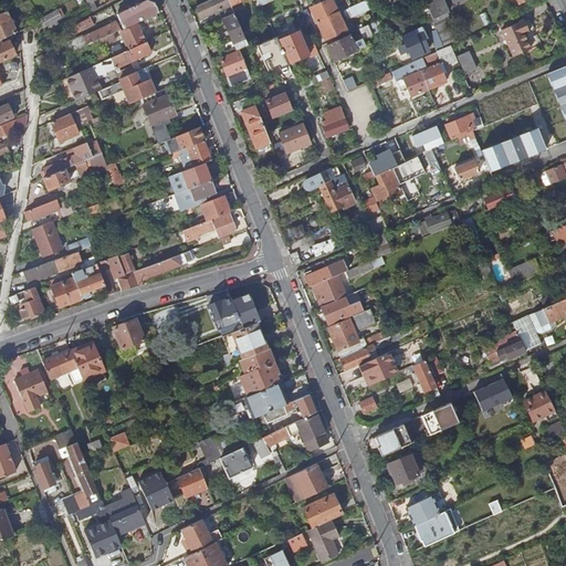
[(84,0),(91,11),(96,9),(91,0),(84,0)]
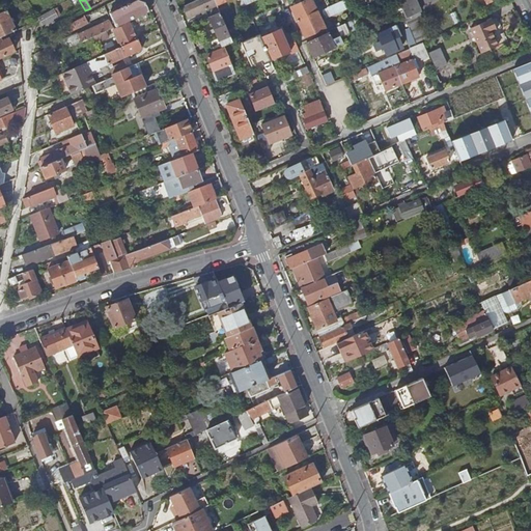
[(114,27),(147,11),(143,3),(136,0),(108,14),(114,27)]
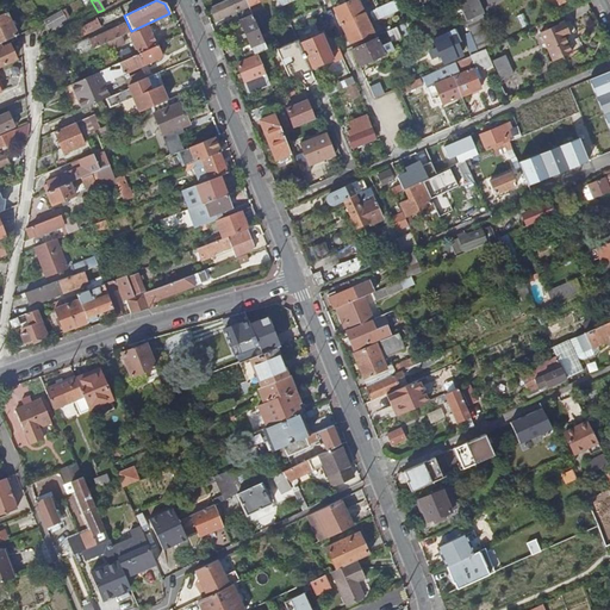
[(248,6),(244,0),(224,0),(209,7),(215,19),(235,11),(236,14),(238,12),(238,10),(248,6)]
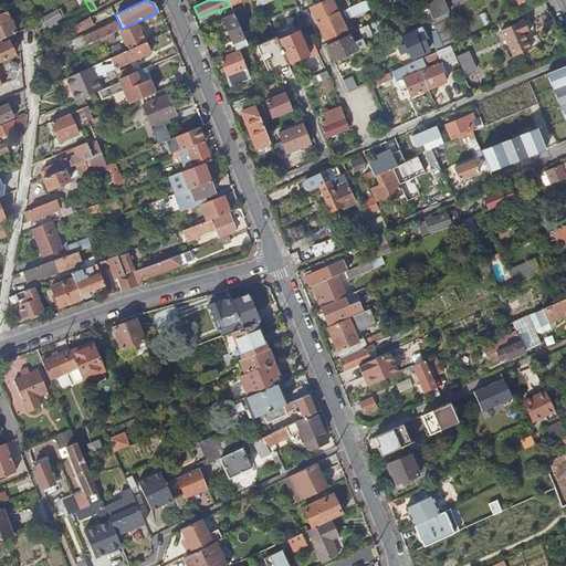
[(326,0),(310,8),(325,40),(335,35),(346,31),(337,12),(331,0),(326,0)]
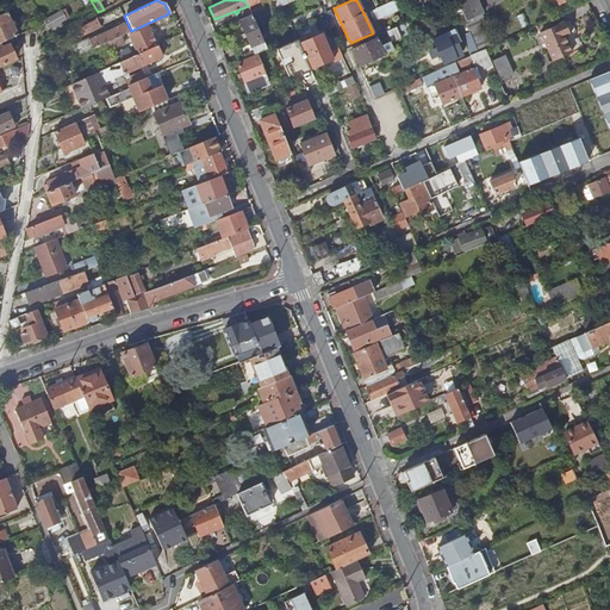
[(399,10),(396,4),(399,2),(397,0),(393,0),(378,7),(375,8),(379,18),(399,10)]
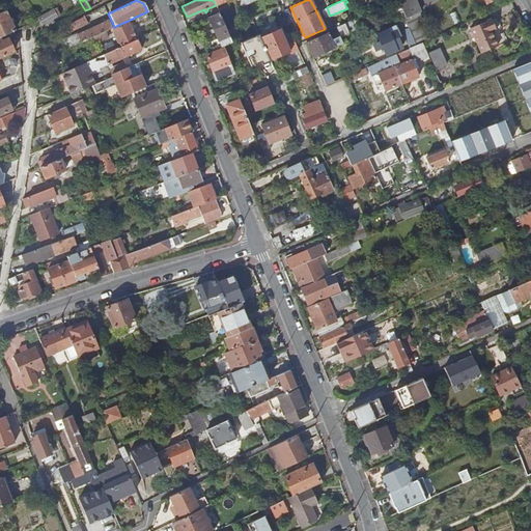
[(420,11),(415,0),(396,0),(404,20),(417,14),(420,11)]
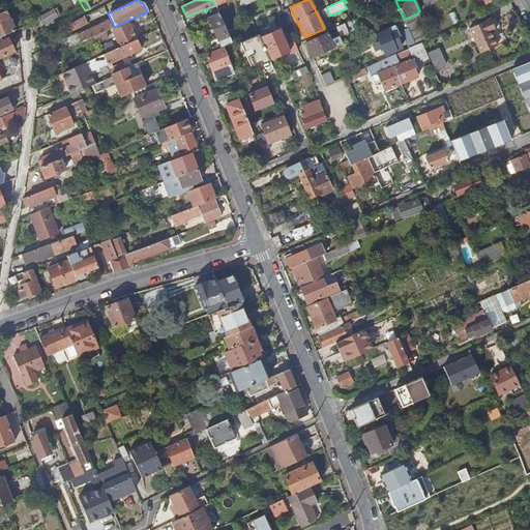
[(218,12),(216,7),(207,10),(205,12),(208,18),(218,12)]
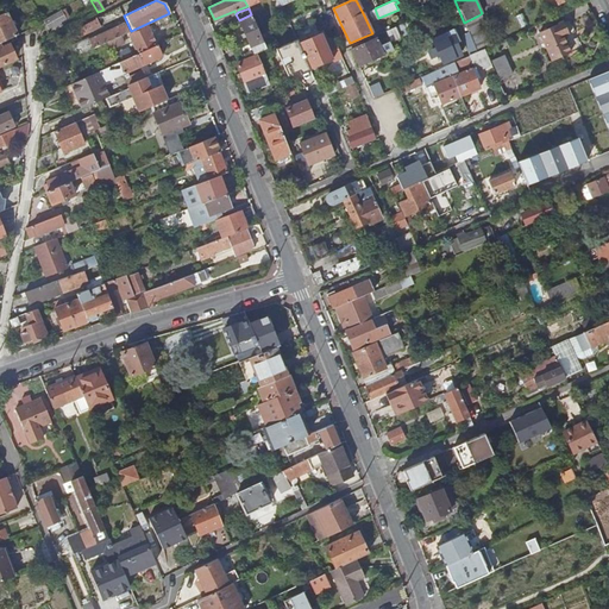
[(0,42),(16,36),(5,12),(0,14),(0,42)]
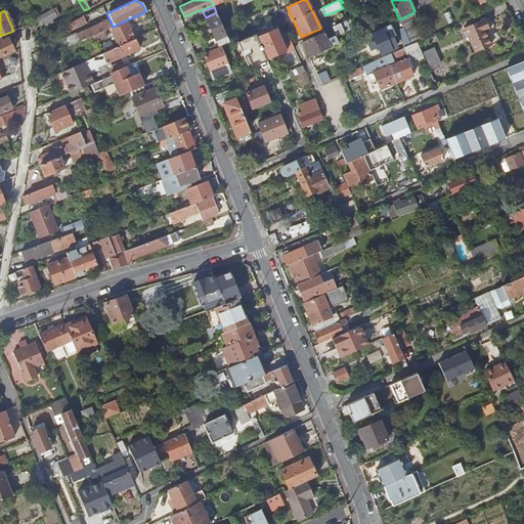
[(223,30),(216,12),(206,17),(218,45),(228,41),(223,30)]
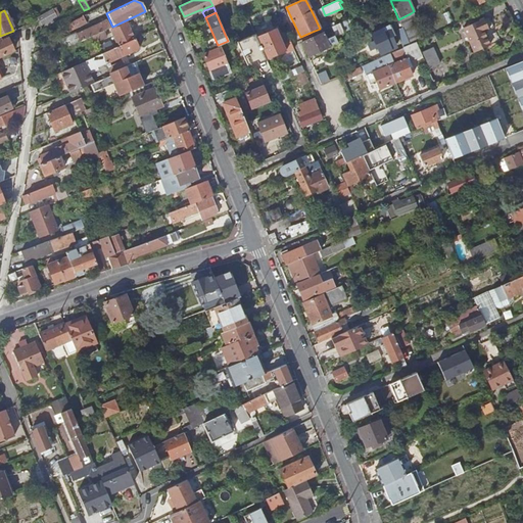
[(422,39),(411,13),(398,19),(401,27),(409,45),(415,42),(422,39)]
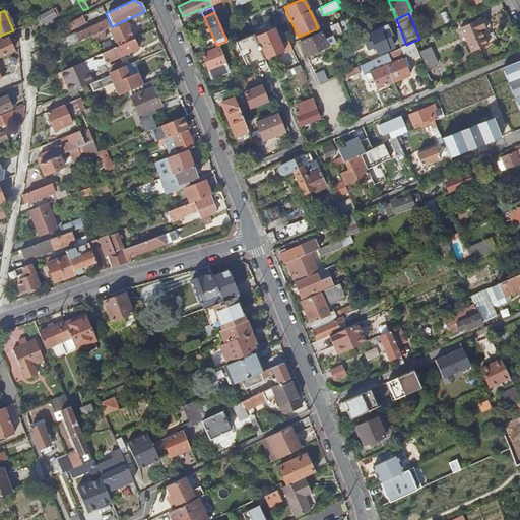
[(85,22),(82,16),(64,25),(67,31),(85,22)]
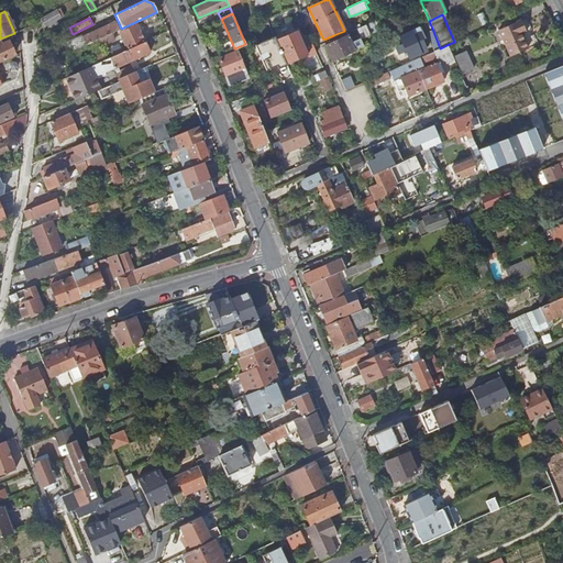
[(520,20),(498,30),(509,56),(527,48),(520,33),(525,31),(520,20)]
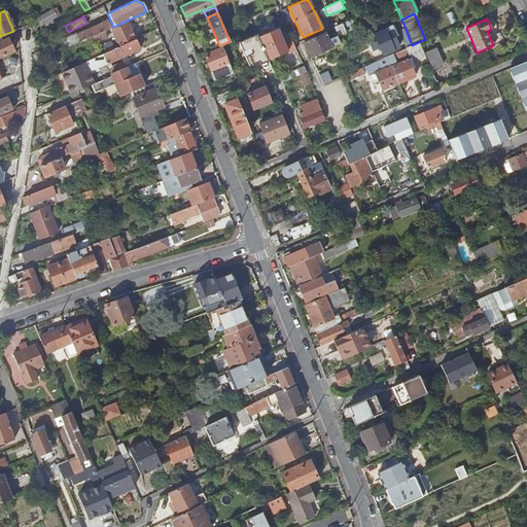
[(104,31),(110,29),(107,22),(76,35),(75,33),(61,39),(65,49),(89,38),(91,38),(104,31)]
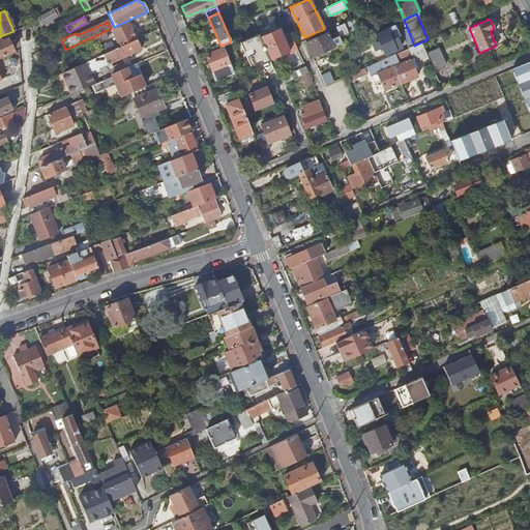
[(135,39),(127,24),(112,31),(119,47),(135,39)]
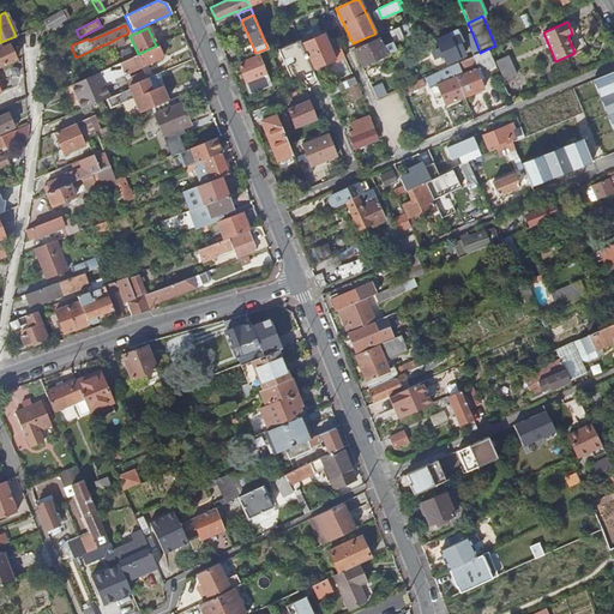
[(397,34),(395,29),(380,35),(383,40),(397,34)]
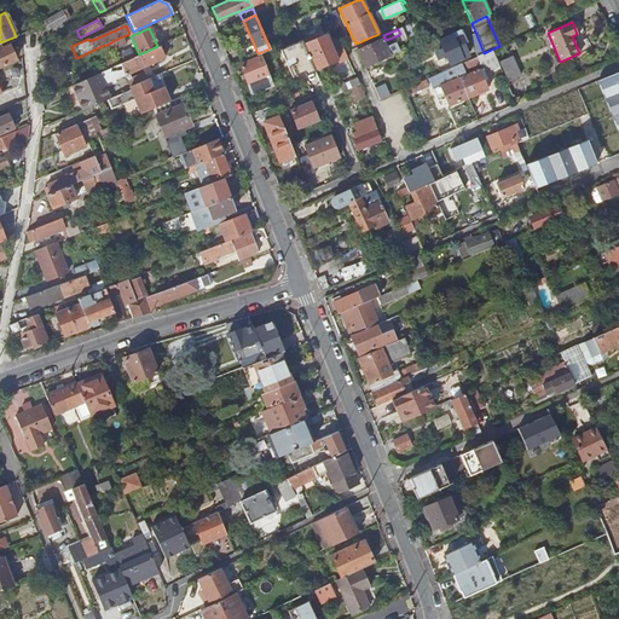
[(460,30),(439,40),(449,64),(462,59),(460,53),(466,50),(462,41),(464,40),(460,30)]
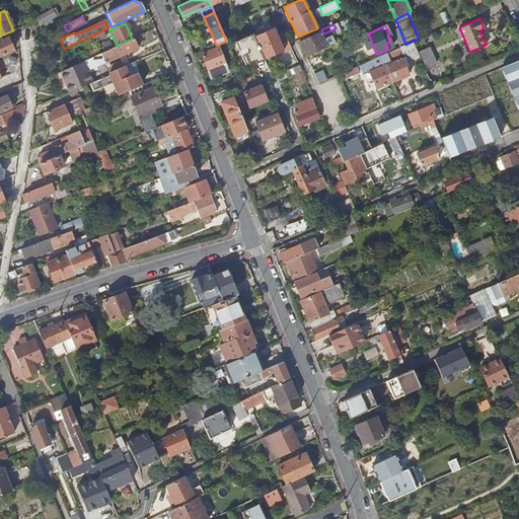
[(405,45),(398,26),(392,28),(400,47),(405,45)]
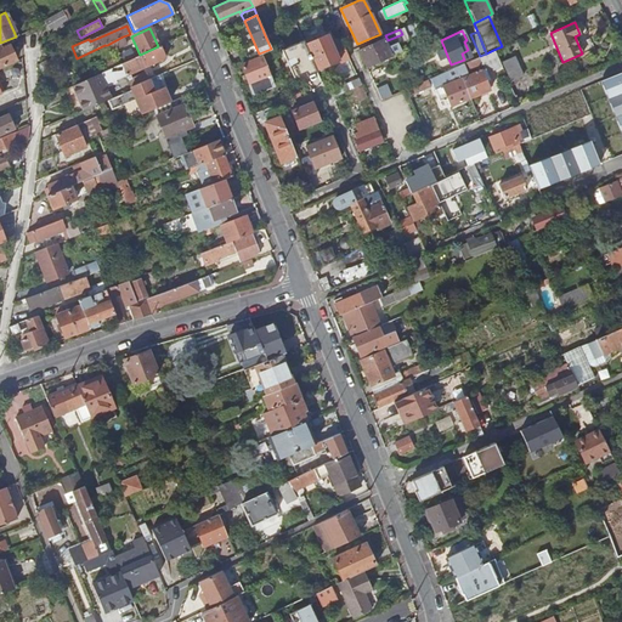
[(304,44),(316,69),(340,60),(341,62),(350,58),(349,55),(341,39),(332,44),(328,33),(304,44)]
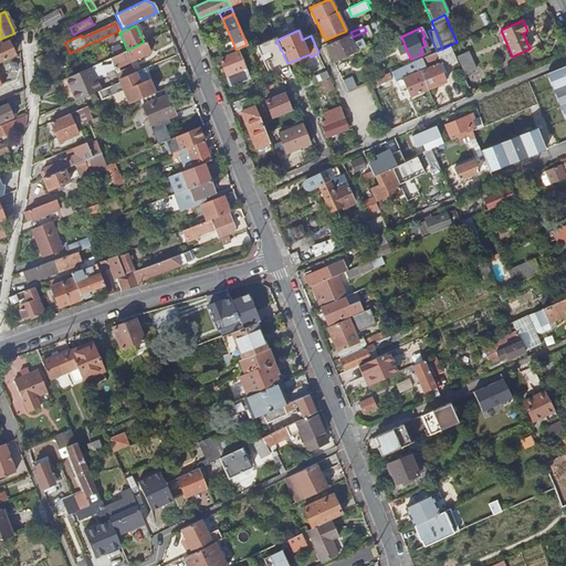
[(97,41),(101,48),(115,41),(112,33),(97,41)]
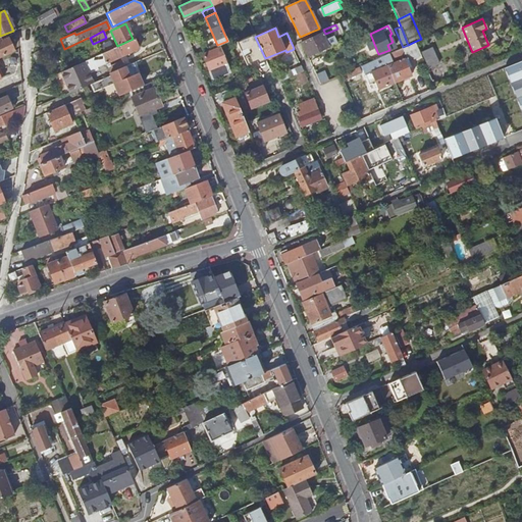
[(301,42),(307,56),(336,42),(333,36),(324,40),(321,33),(301,42)]
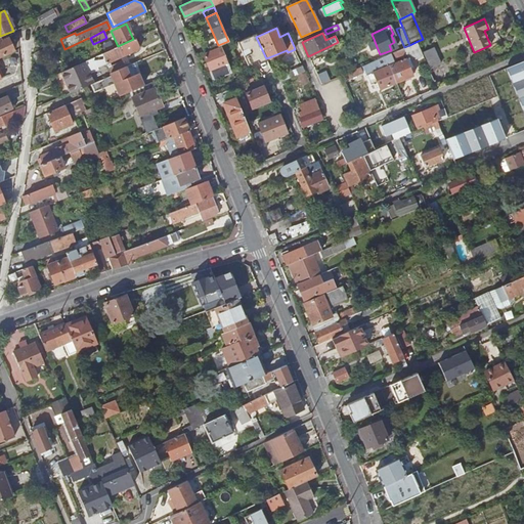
[(0,56),(12,50),(7,39),(1,42),(0,39),(0,56)]
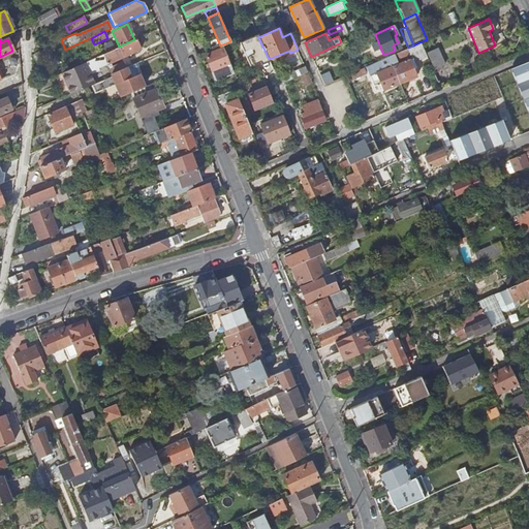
[(139,50),(135,39),(102,55),(106,64),(139,50)]
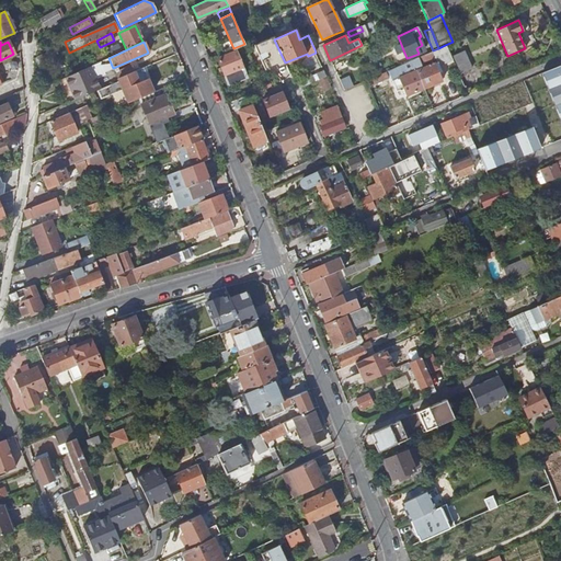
[(441,81),(437,72),(441,71),(438,66),(451,60),(445,45),(438,48),(433,50),(411,60),(414,68),(432,60),(434,64),(415,71),(423,89),(441,81)]
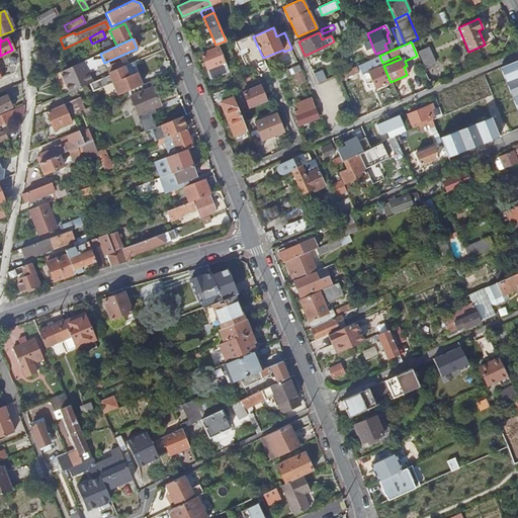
[(38,52),(41,59),(54,54),(50,47),(38,52)]
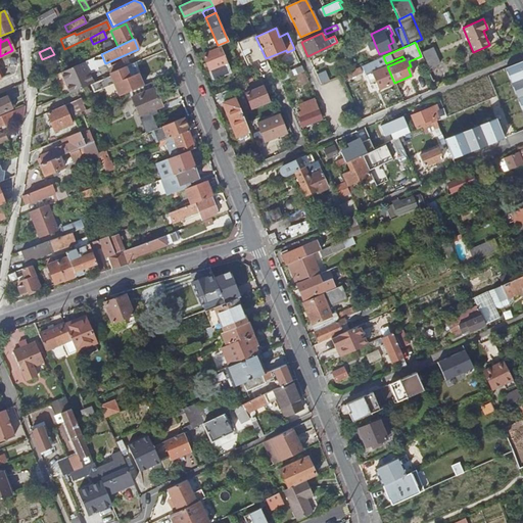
[(220,48),(202,54),(210,76),(222,70),(220,64),(226,62),(220,48)]
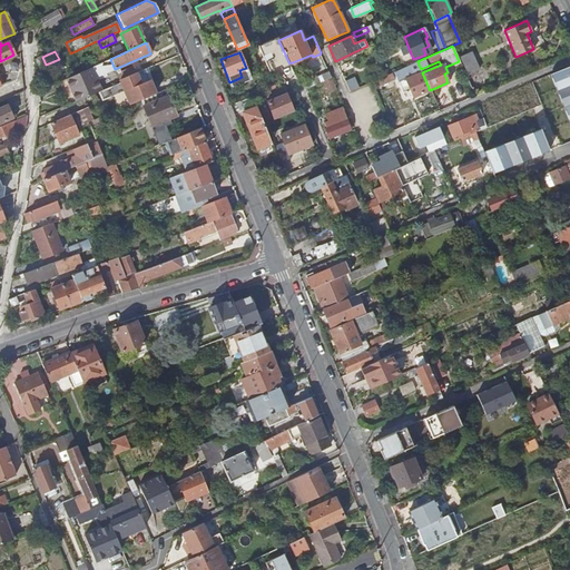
[(470,52),(460,58),(467,75),(478,70),(470,52)]
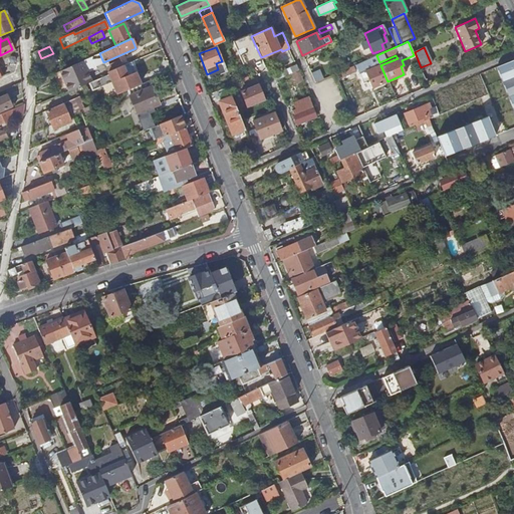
[(85,59),(96,54),(93,48),(82,53),(85,59)]
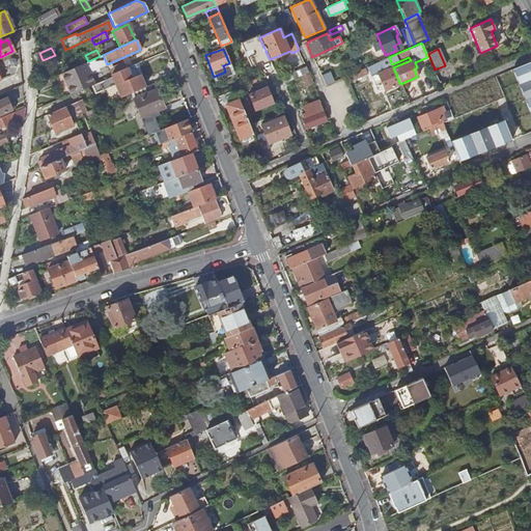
[(65,96),(82,89),(92,85),(94,84),(90,74),(99,71),(98,68),(107,64),(103,55),(100,56),(88,61),(56,76),(65,96)]
